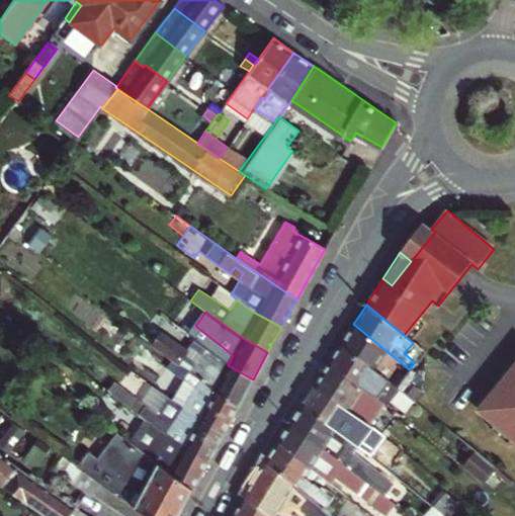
[(340,344),(396,388),(411,400),(420,389),(404,375),(409,369),(353,324),(340,344)]
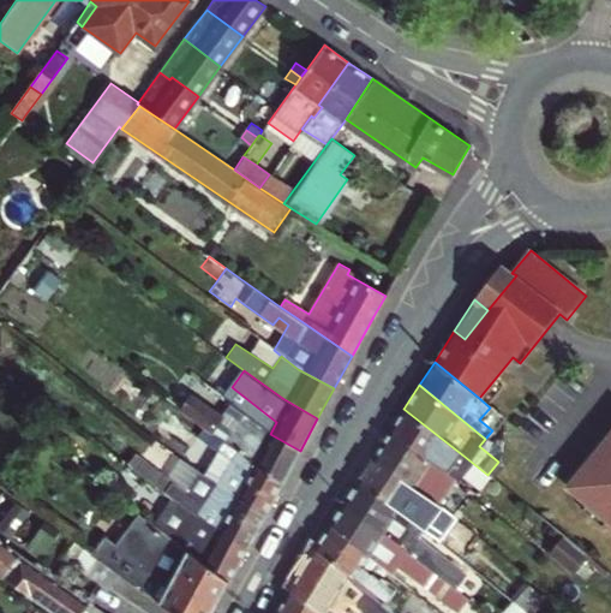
[(240,399),(234,393),(229,399),(237,404),(240,399)]
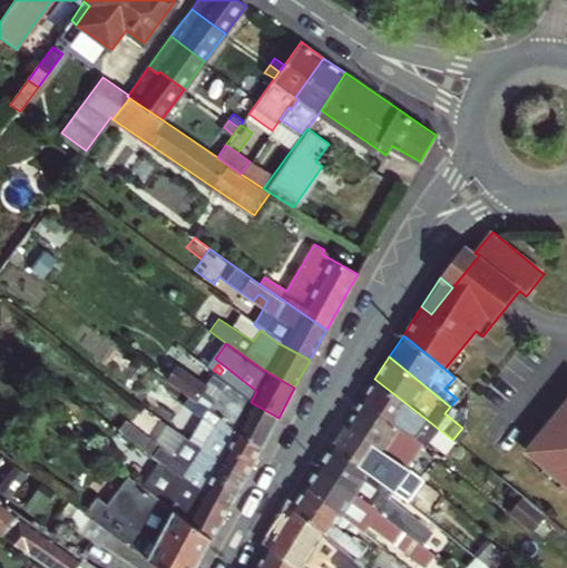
[(226,427),(262,447),(270,432),(279,418),(251,402),(243,415),(226,403),(222,408),(213,401),(216,394),(212,391),(216,385),(201,374),(192,385),(183,379),(176,388),(178,390),(226,427)]
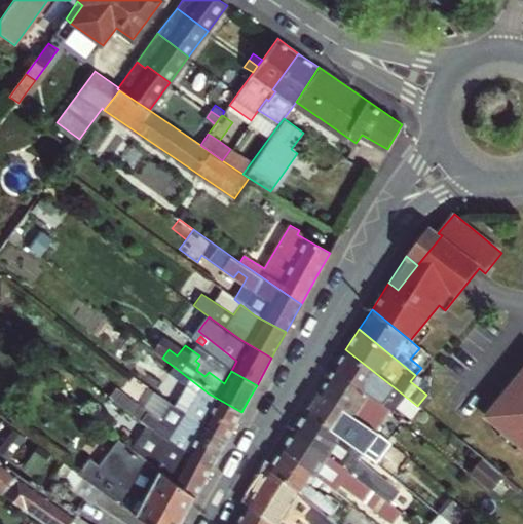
[(419,348),(410,359),(421,368),(431,357),(419,348)]
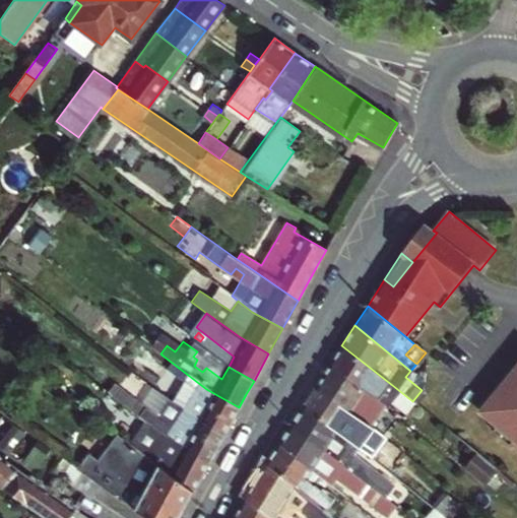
[(397,389),(341,345),(329,365),(381,404),(383,406),(397,389)]
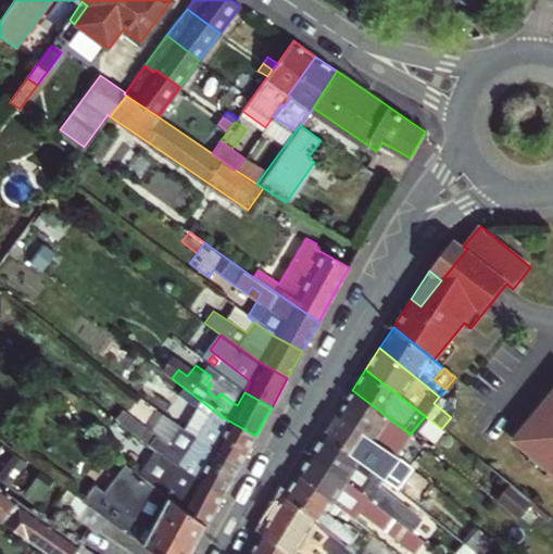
[(197,440),(203,443),(240,464),(255,436),(221,416),(174,380),(166,390),(193,412),(200,403),(202,405),(199,410),(212,419),(197,440)]
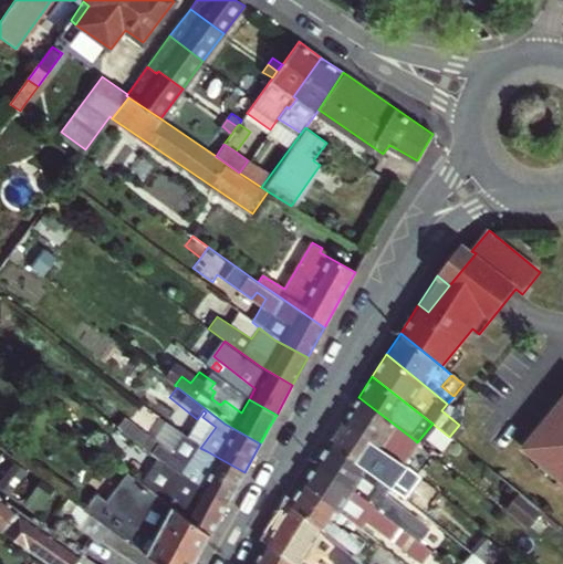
[(415,440),(358,397),(346,416),(402,460),(415,440)]
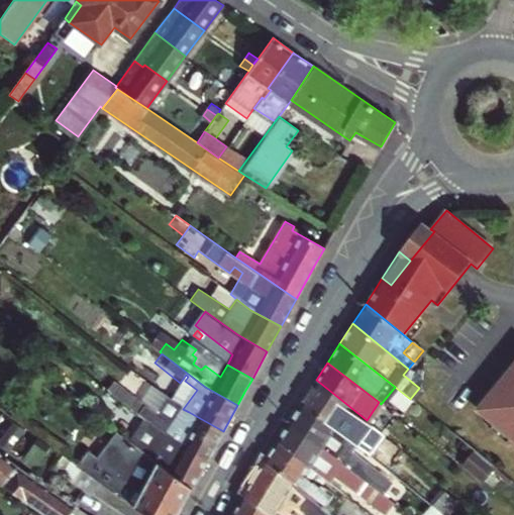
[(507,366),(474,407),(513,438),(513,364),(510,369),(507,366)]
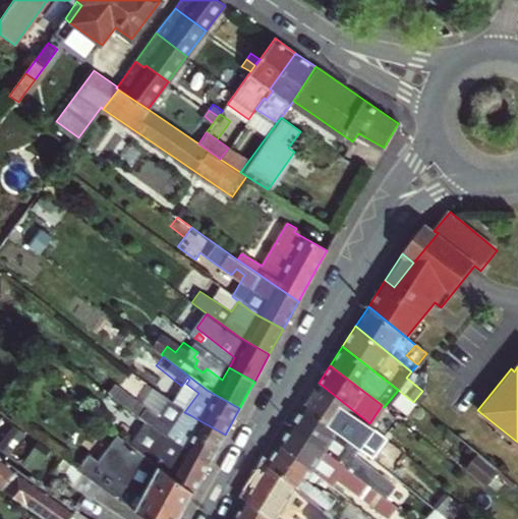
[(369,423),(319,383),(304,405),(354,445),(369,423)]
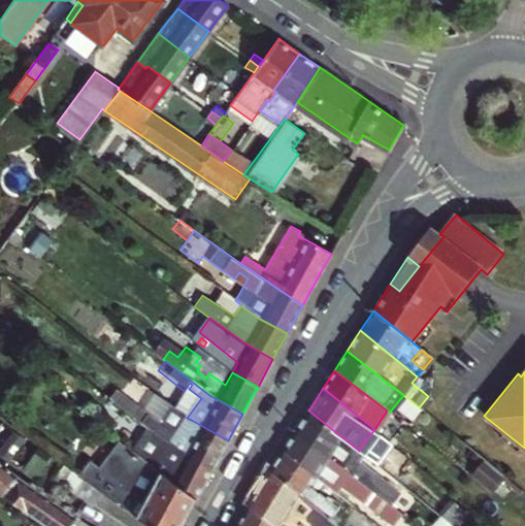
[(159,436),(169,445),(173,438),(162,430),(164,427),(141,409),(134,418),(159,436)]
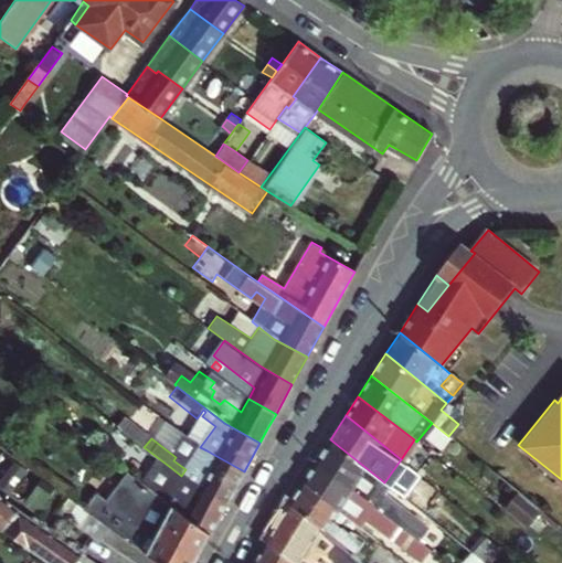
[(330,439),(316,463),(351,490),(352,488),(378,510),(402,530),(412,516),(383,492),(389,485),(384,482),(330,439)]
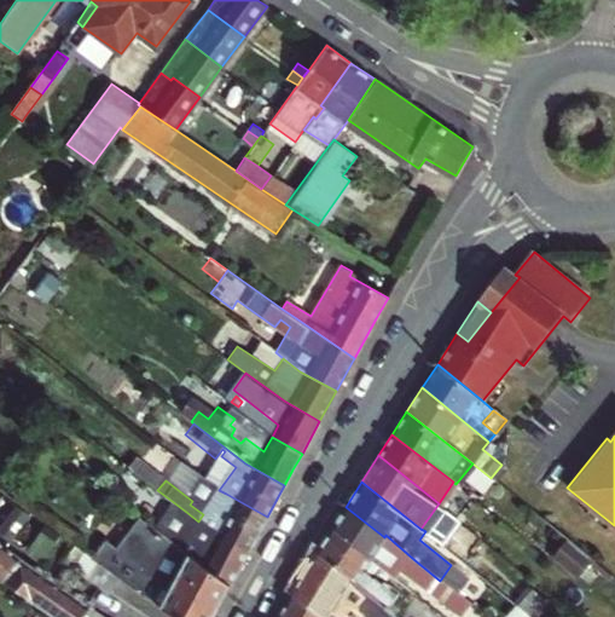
[(0,511),(19,525),(29,513),(1,492),(0,494),(0,502),(1,503),(0,506),(0,511)]
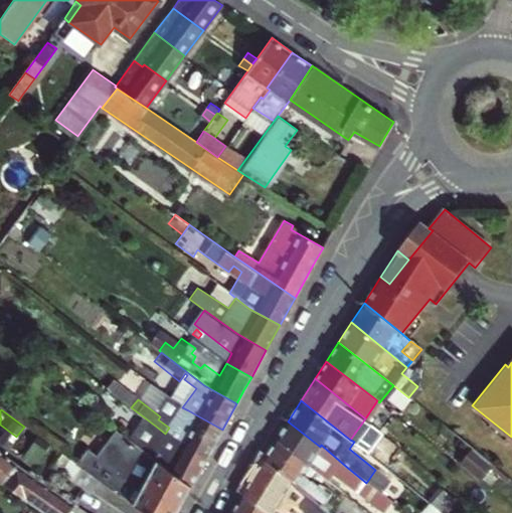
[(188,410),(173,439),(207,458),(222,430),(188,410)]
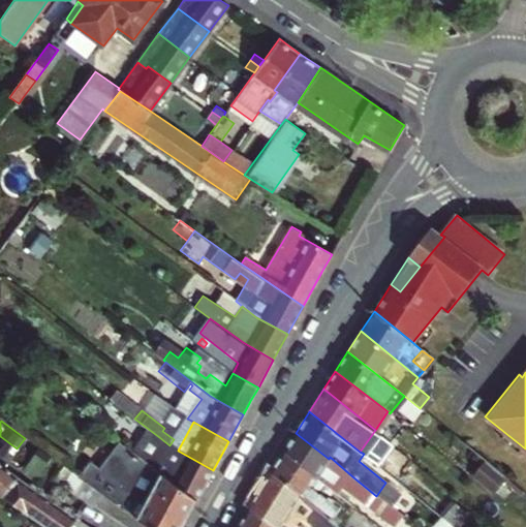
[(329,459),(296,433),(283,451),(329,487),(338,474),(349,484),(353,477),(330,457),(329,459)]
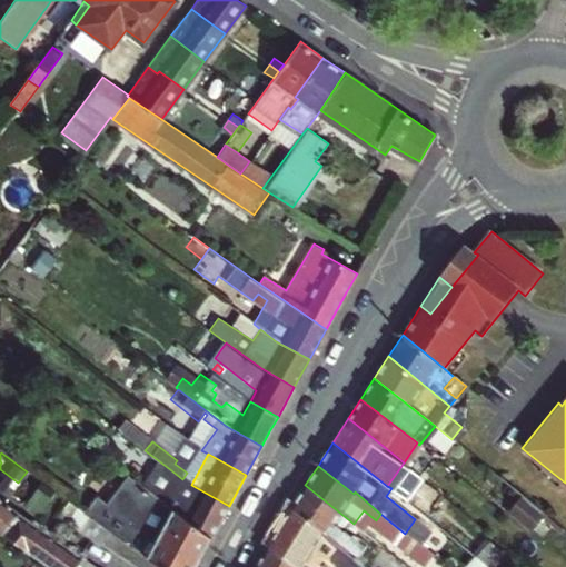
[(413,470),(408,466),(401,474),(407,478),(413,470)]
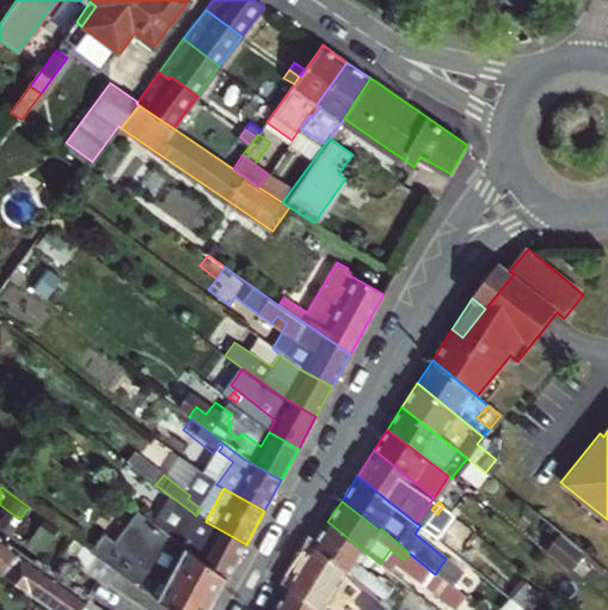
[(186,549),(226,580),(234,563),(246,544),(206,522),(196,516),(184,506),(180,511),(190,518),(183,528),(207,544),(202,553),(191,544),(186,549)]
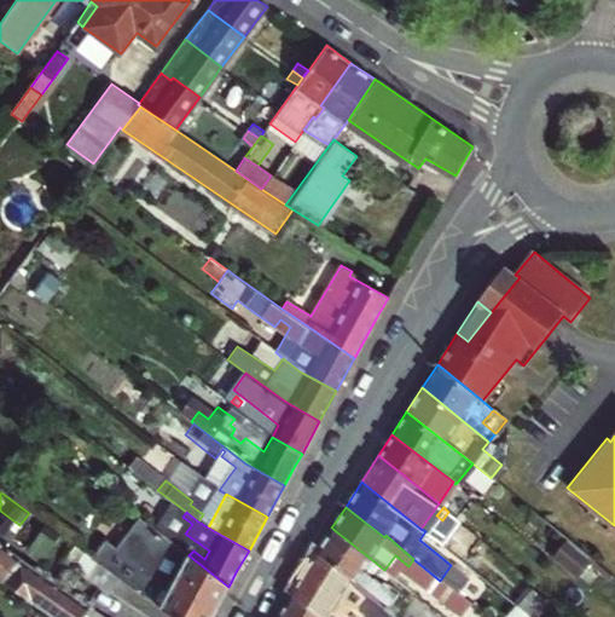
[(53,531),(30,515),(21,529),(44,545),(53,531)]
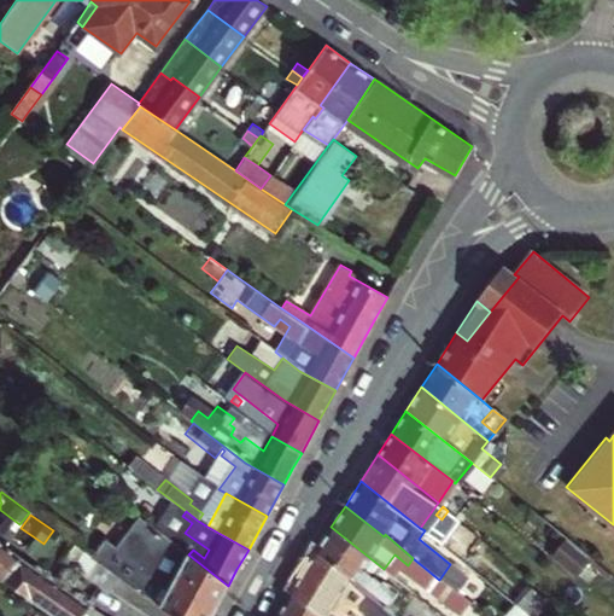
[(188,555),(139,515),(115,547),(104,539),(91,556),(97,561),(118,576),(156,604),(177,615),(210,615),(228,586),(188,555)]
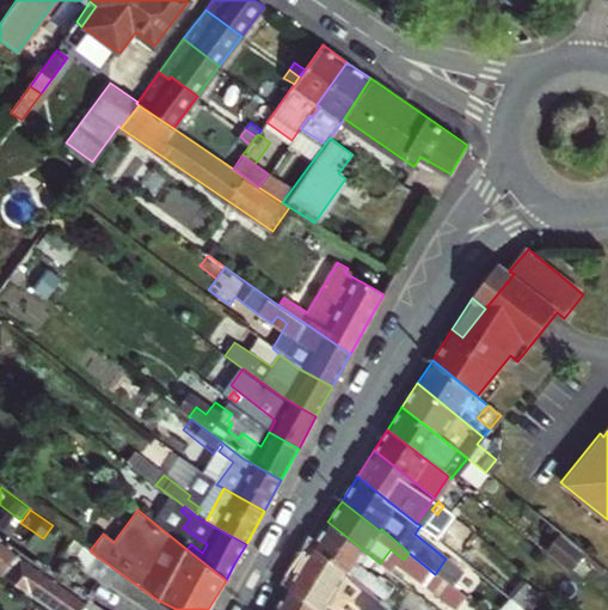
[(385,567),(380,563),(327,522),(315,541),(312,546),(390,608),(397,599),(386,591),(392,583),(381,573),(385,567)]
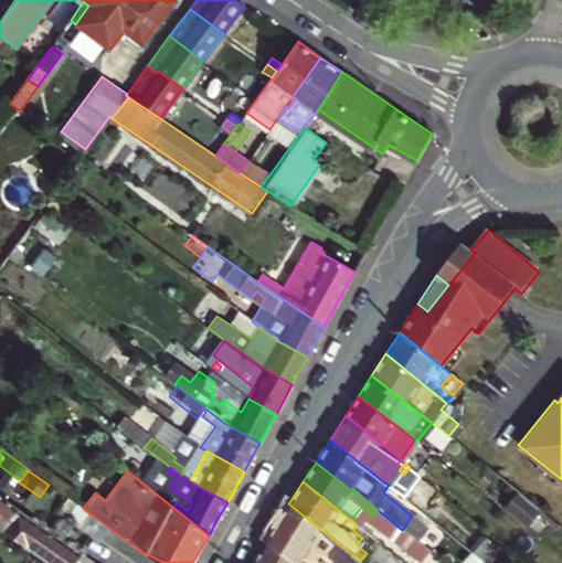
[(515,489),(504,503),(526,522),(537,508),(515,489)]
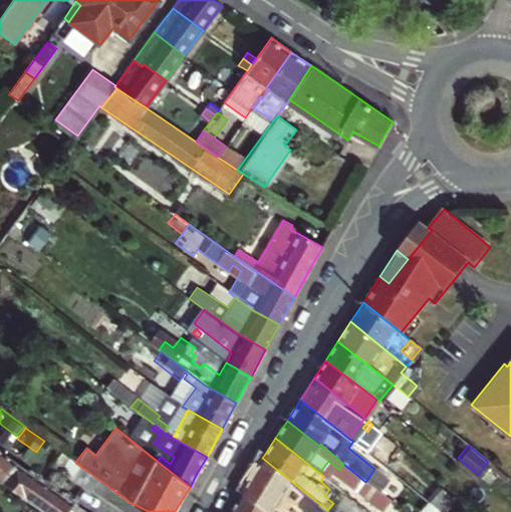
[(15,488),(28,471),(3,452),(0,456),(0,479),(2,481),(3,480),(15,488)]
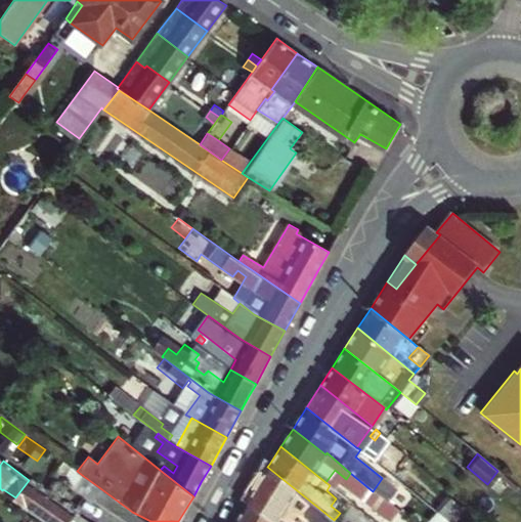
[(77,471),(62,461),(53,473),(73,487),(82,475),(77,471)]
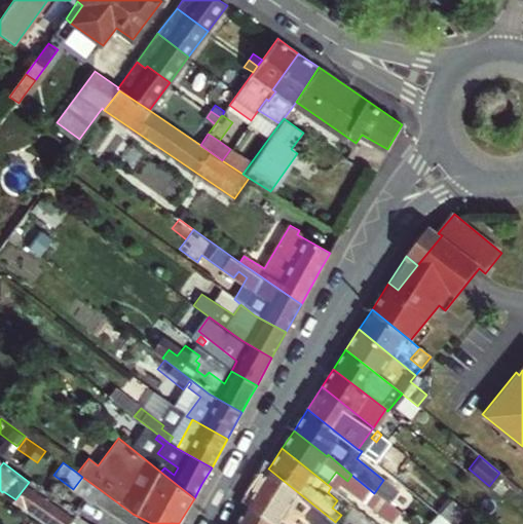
[(247,503),(272,523),(338,523),(335,522),(268,469),(247,503)]
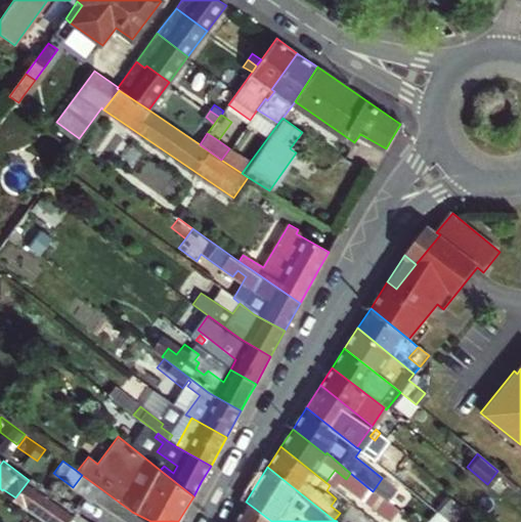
[(467,467),(464,471),(484,487),(487,484),(467,467)]
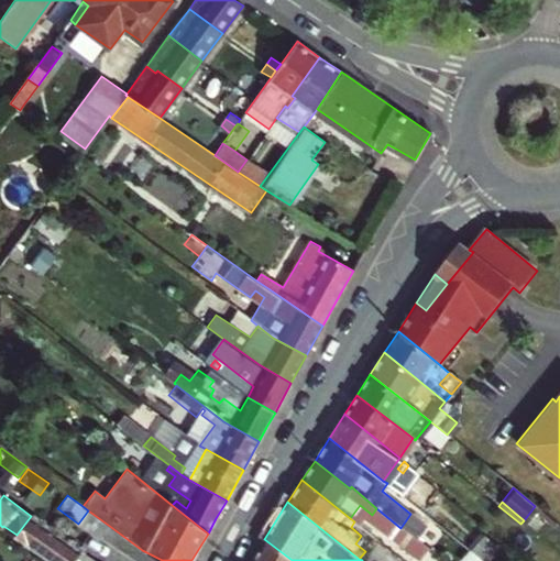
[(108,525),(88,510),(78,524),(91,535),(97,538),(108,525)]
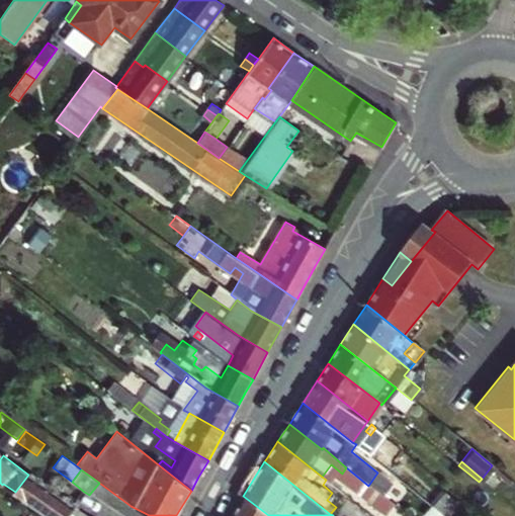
[(39,512),(46,515),(66,515),(74,506),(28,475),(15,492),(39,512)]
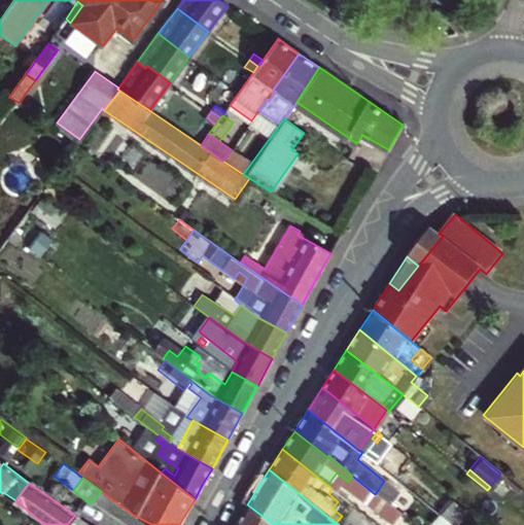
[(452,500),(441,514),(448,520),(452,523),(463,510),(452,500)]
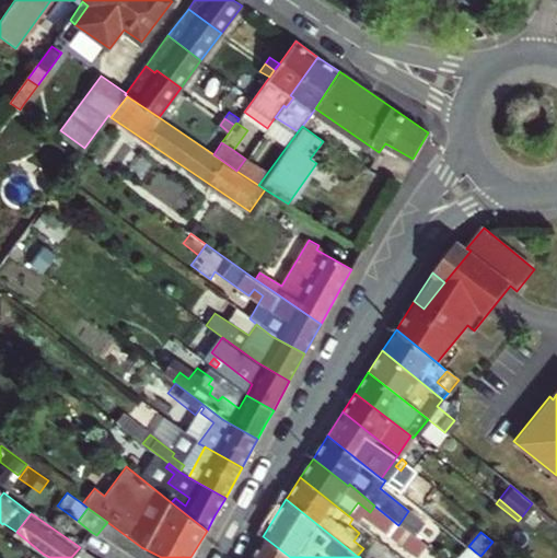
[(290,557),(263,536),(251,557),(290,557)]
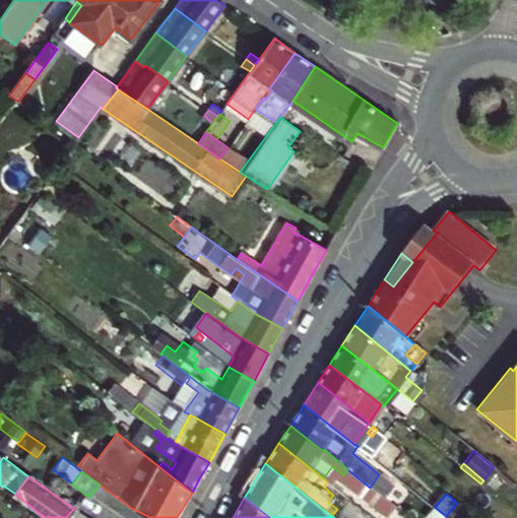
[(89,517),(74,508),(66,517),(89,517)]
